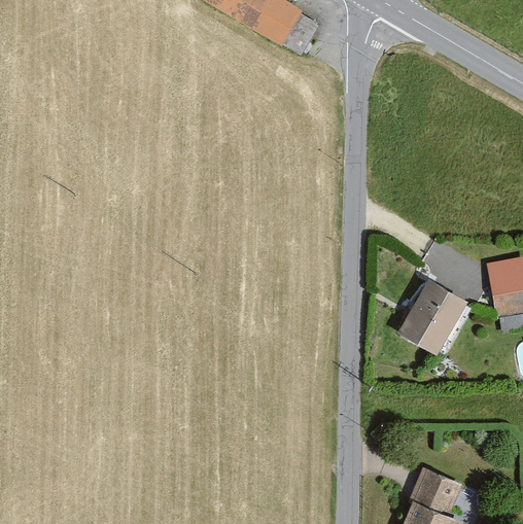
[(305,11),(284,0),(197,0),(282,49),(305,11)]
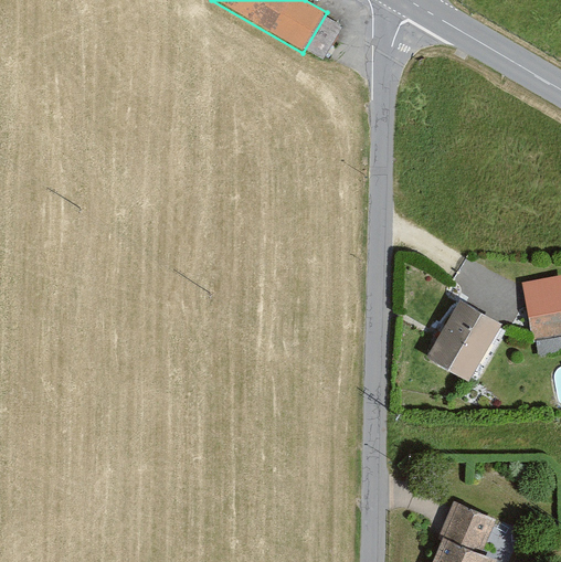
[(560,268),(521,276),(530,333),(560,328),(560,268)]
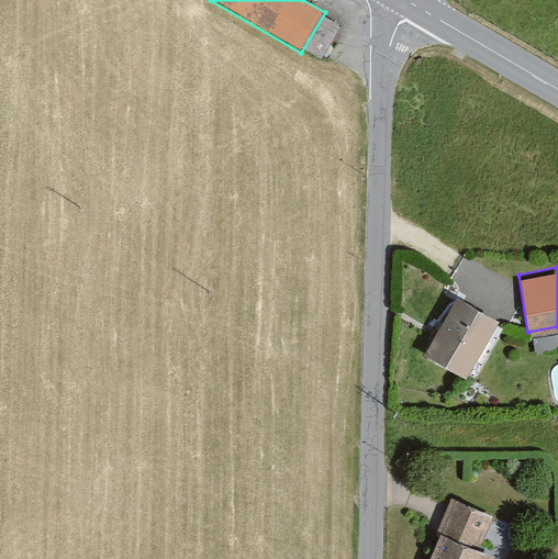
[(458,288),(426,344),(469,368),(501,312),(458,288)]
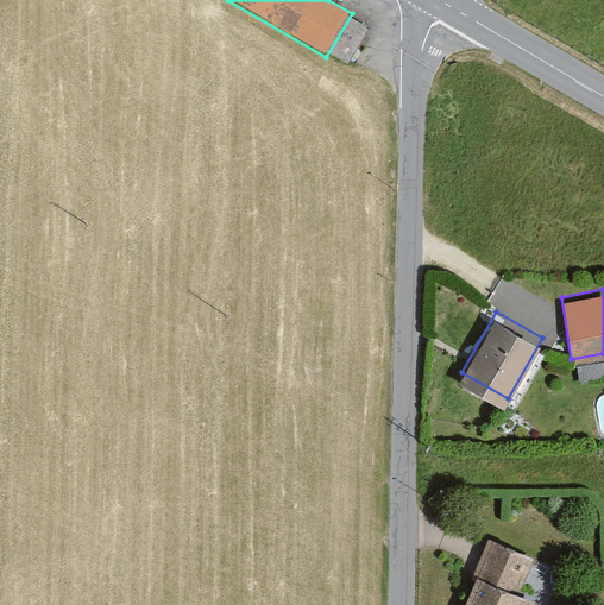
[(491,541),(476,578),(515,594),(532,559),(491,541)]
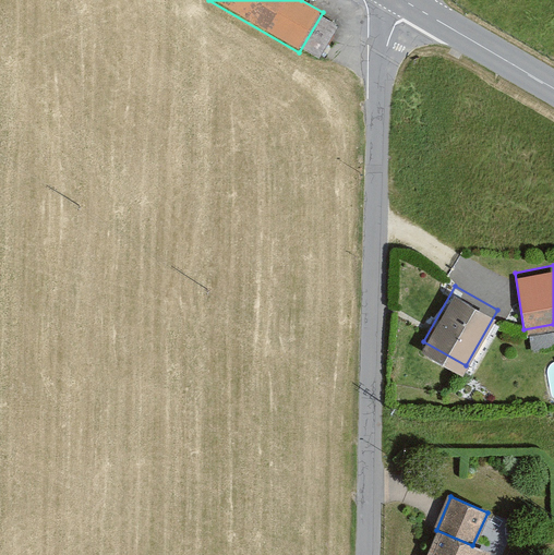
[(472,545),(436,530),(424,554),(485,554),(488,551),(472,545)]
